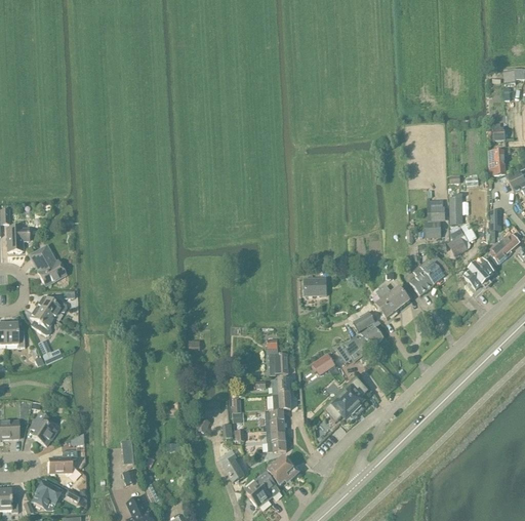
[(503,131),(502,126),(493,126),(494,141),(506,139),(505,131),(503,131)]
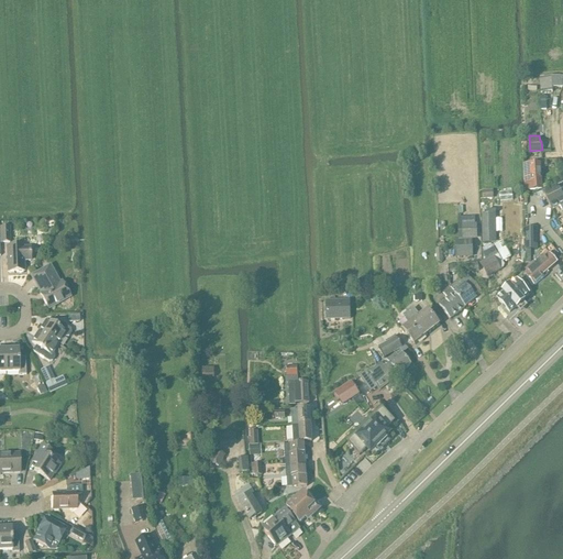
[(541,167),(540,159),(525,160),(526,187),(542,186),(541,166),(541,167)]
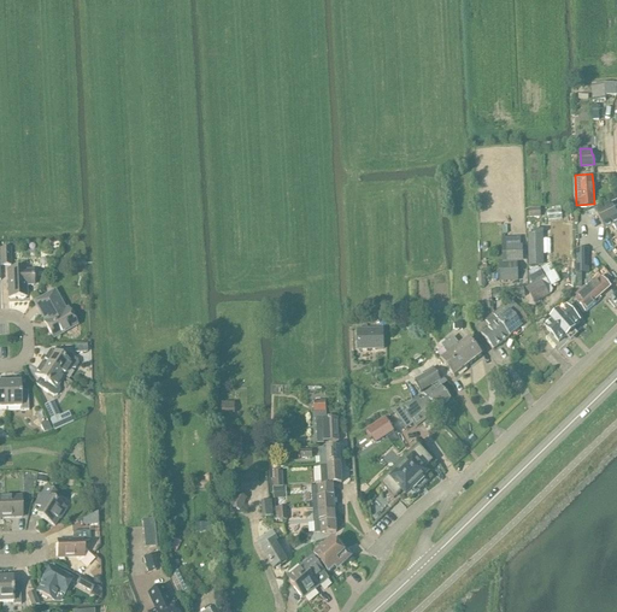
[(616,201),(616,199),(597,209),(605,225),(613,222),(616,227),(616,225),(616,211),(616,212),(612,205),(616,201)]
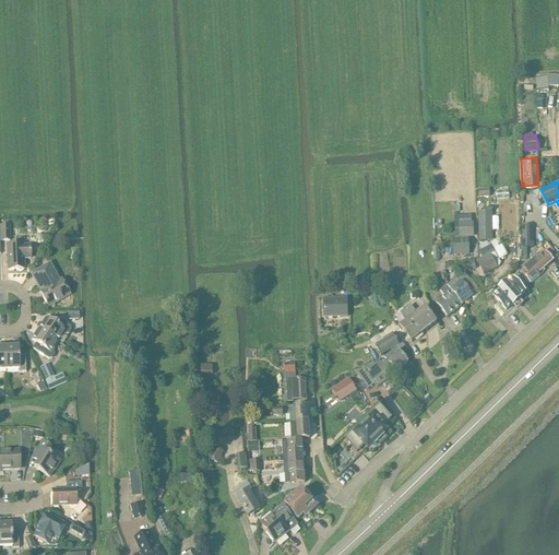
[(490,193),(489,185),(479,186),(480,195),(490,193)]
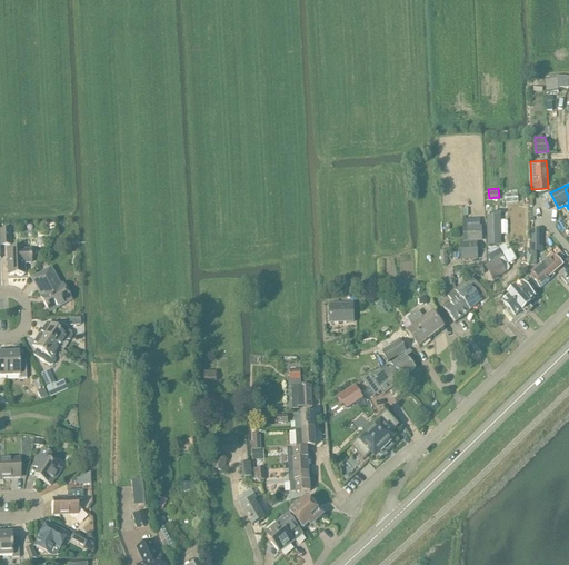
[(519,199),(518,190),(505,191),(506,200),(519,199)]
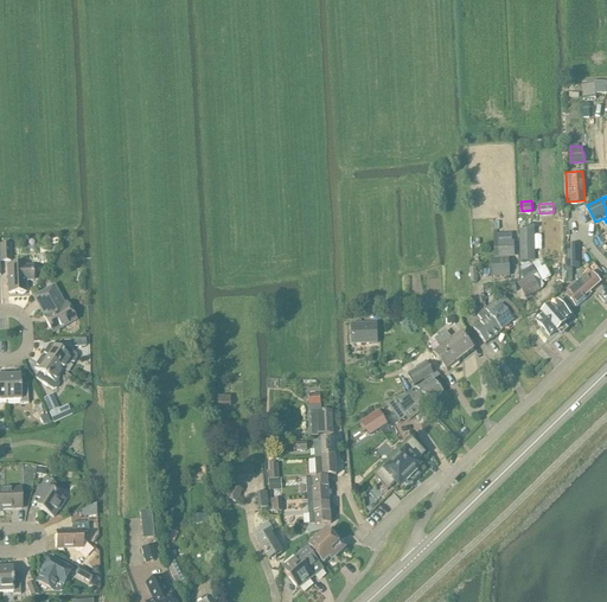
[(525,226),(519,226),(519,257),(535,257),(535,226),(525,226)]
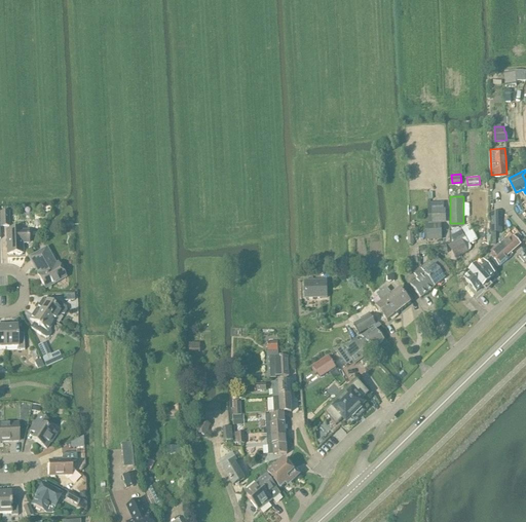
[(446,221),(445,199),(431,199),(431,221),(440,221),(446,221)]
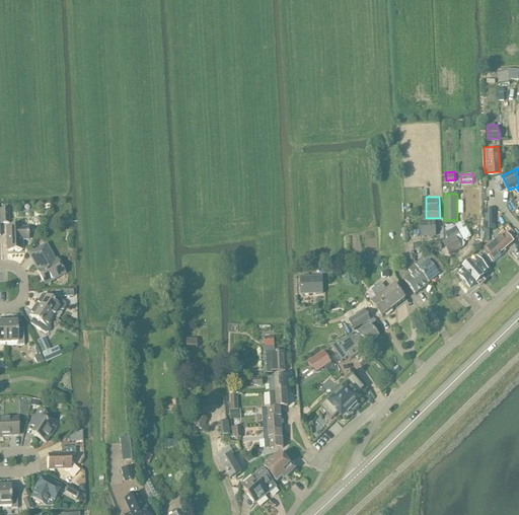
[(495,206),(484,206),(484,226),(495,226),(495,206)]
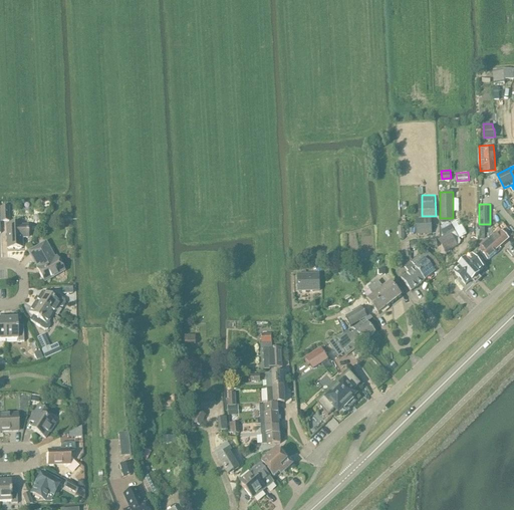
[(9,218),(8,205),(0,205),(1,218),(9,218)]
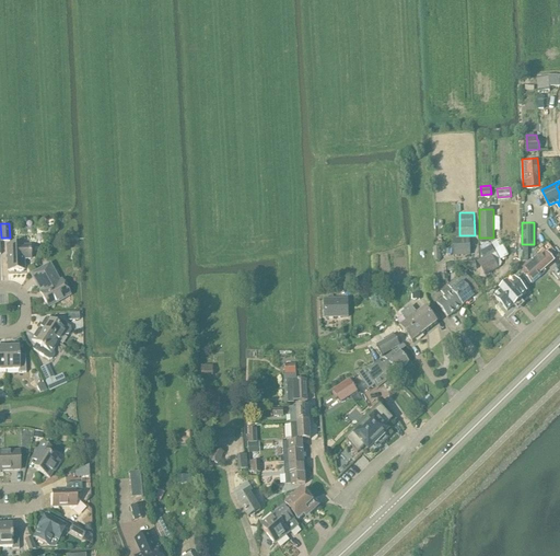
[(469,246),(468,235),(459,235),(456,235),(457,247),(469,246)]
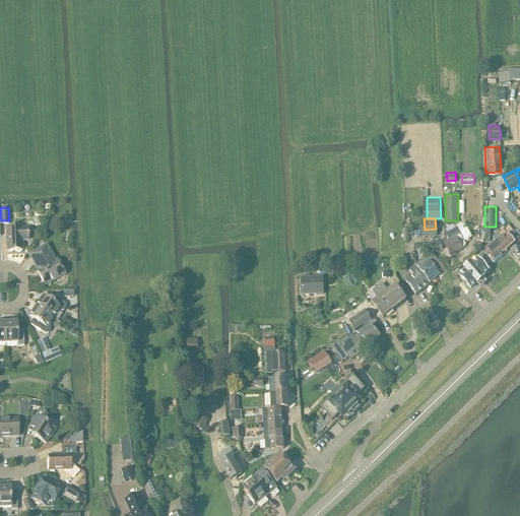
[(21,226),(21,224),(6,224),(7,248),(16,248),(17,249),(19,249),(21,248),(22,248),(22,238),(28,238),(27,226),(21,226)]
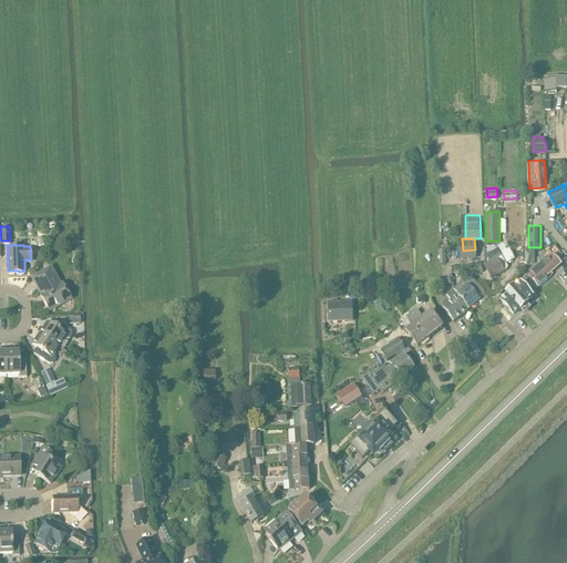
[(497,245),(485,253),(490,258),(496,255),(501,253),(501,252),(497,245)]
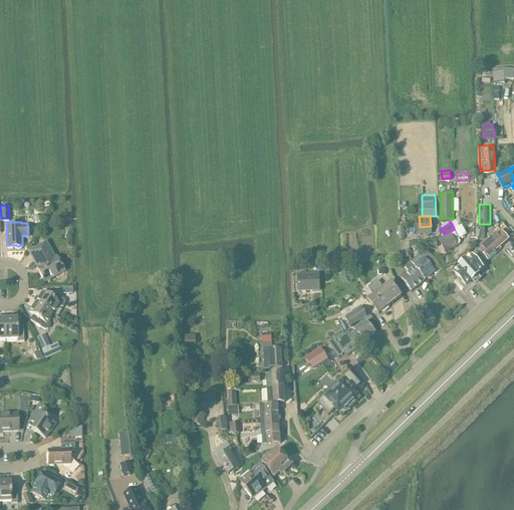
[(508,236),(501,229),(490,238),(488,235),(479,244),(481,246),(479,247),(489,258),(501,247),(499,245),(508,236)]
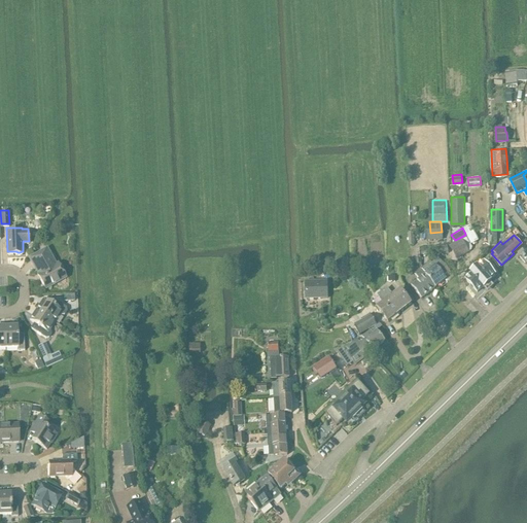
[(454,241),(450,243),(456,254),(467,248),(462,238),(461,237),(455,240),(454,241)]
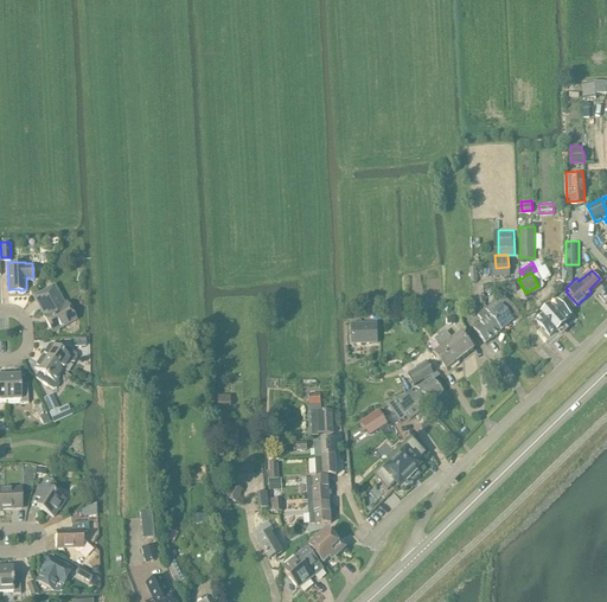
[(484,283),(485,290),(494,289),(496,292),(517,289),(516,280),(484,283)]
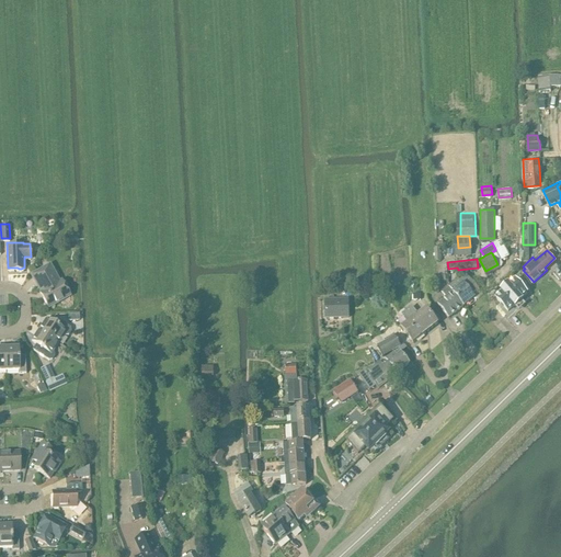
[(55,271),(49,262),(32,272),(37,281),(38,281),(43,288),(41,291),(48,305),(70,293),(61,279),(55,282),(50,273),(55,271)]
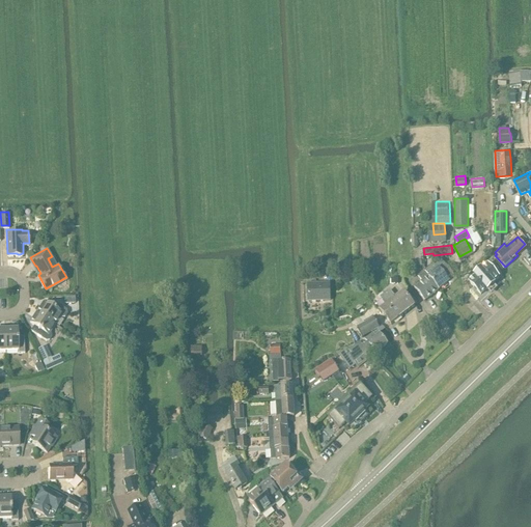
[(429,275),(439,287),(455,275),(441,257),(425,270),(429,275)]
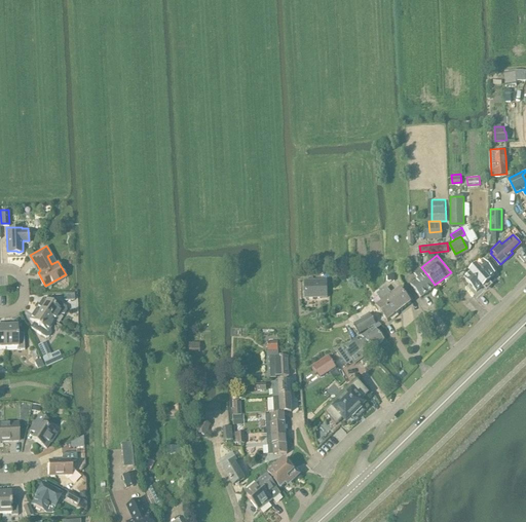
[(489,276),(494,271),(483,260),(478,266),(477,265),(471,271),(472,272),(465,277),(477,289),(482,284),(483,285),(490,277),(489,276)]
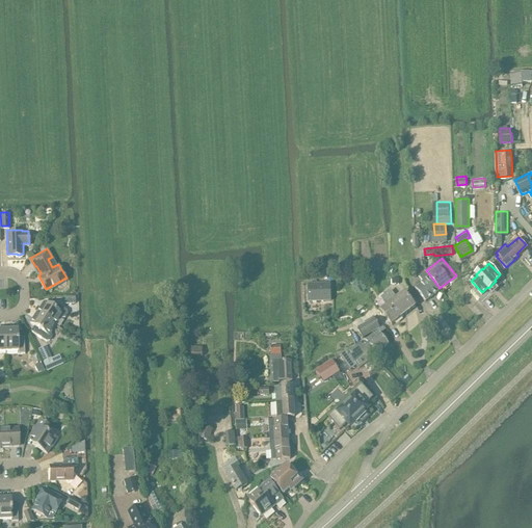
[(426,299),(440,288),(430,275),(426,270),(420,274),(424,281),(417,287),(426,299)]
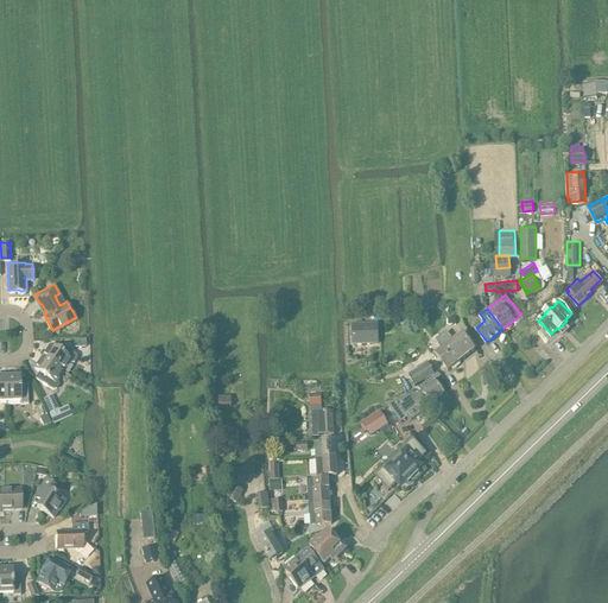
[(352,324),(352,341),(377,342),(377,324),(352,324)]
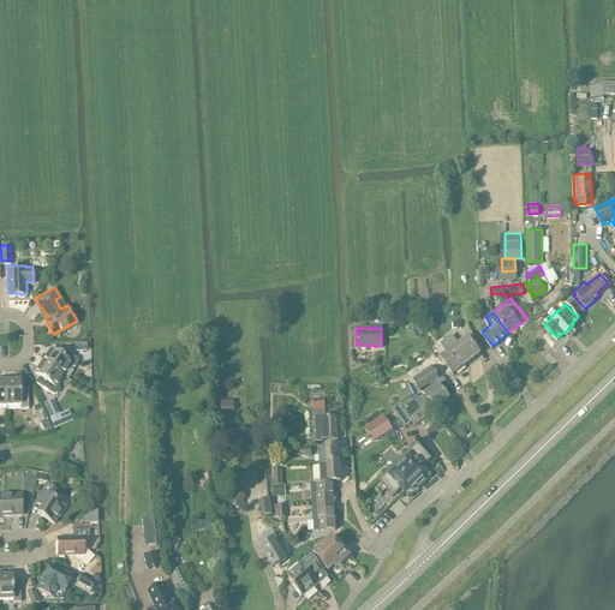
[(452,333),(447,336),(466,362),(479,351),(467,335),(458,341),(452,333)]
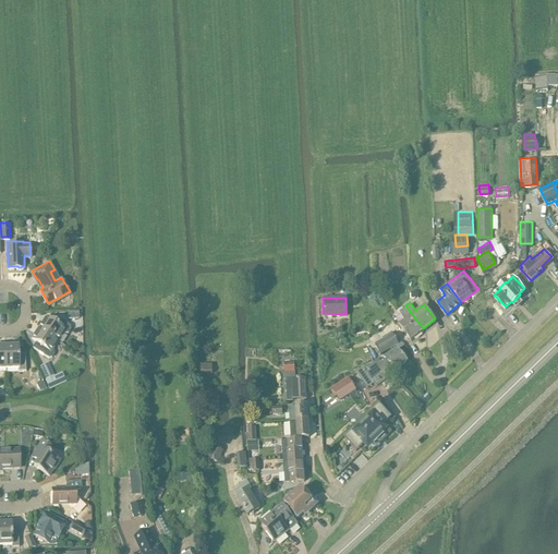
[(407,317),(400,323),(412,338),(423,328),(405,305),(400,310),(407,317)]
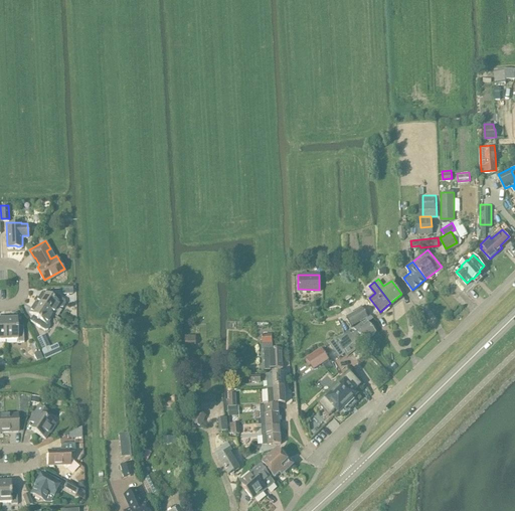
[(42,290),(35,300),(53,312),(58,305),(59,305),(63,305),(65,301),(64,298),(50,288),(47,294),(42,290)]
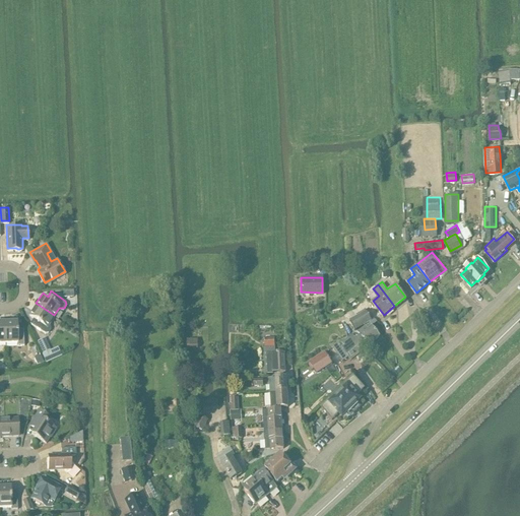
[(49,322),(54,315),(36,303),(29,313),(35,316),(30,321),(45,331),(48,330),(51,326),(50,323),(49,322)]
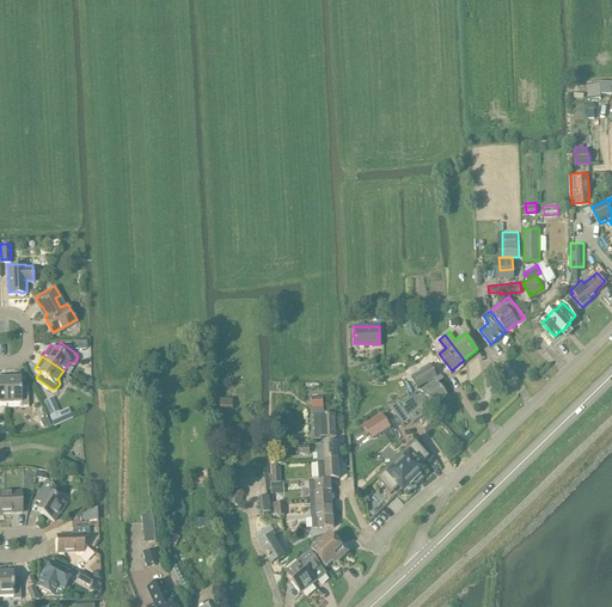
[(421,368),(412,374),(414,376),(418,385),(438,374),(436,373),(430,363),(429,361),(420,366),(421,368)]
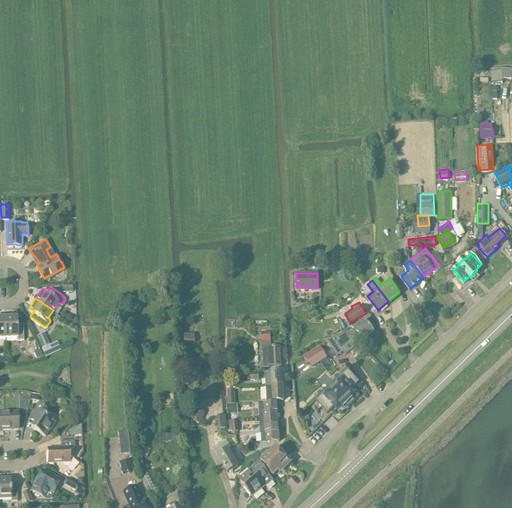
[(10,314),(5,314),(6,335),(17,335),(17,338),(24,337),(23,322),(17,322),(17,315),(11,315),(10,314)]
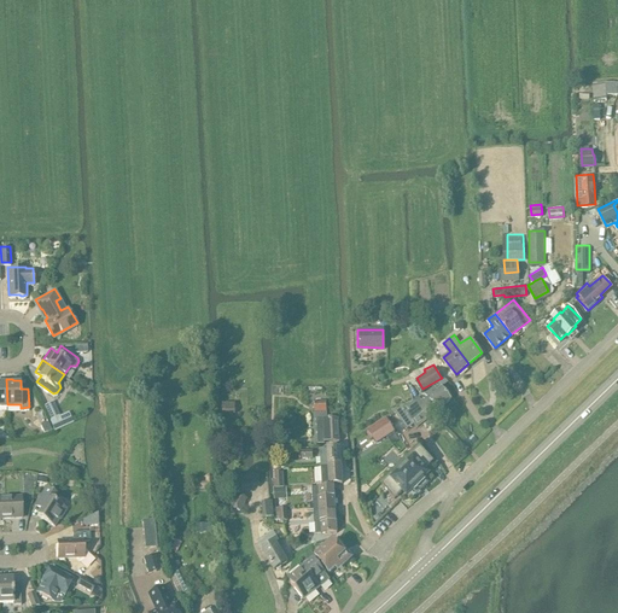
[(435,384),(425,391),(429,396),(438,408),(452,397),(442,384),(439,386),(438,384),(436,385),(435,384)]
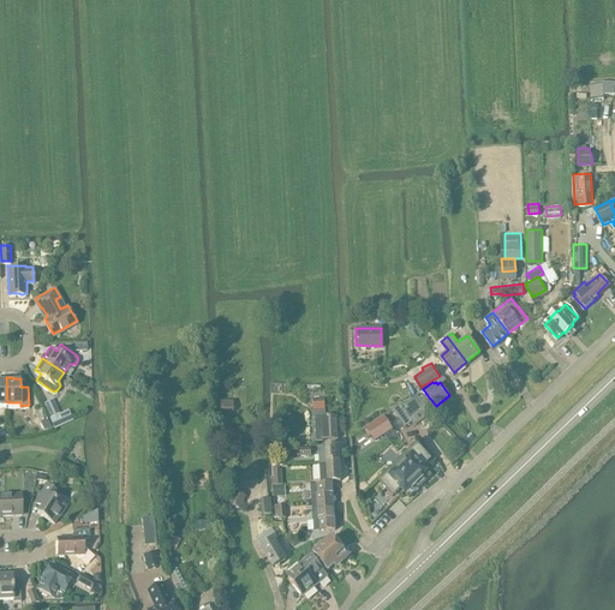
[(400,401),(392,407),(405,425),(412,419),(415,422),(436,406),(427,394),(423,396),(419,392),(404,404),(402,405),(400,401)]
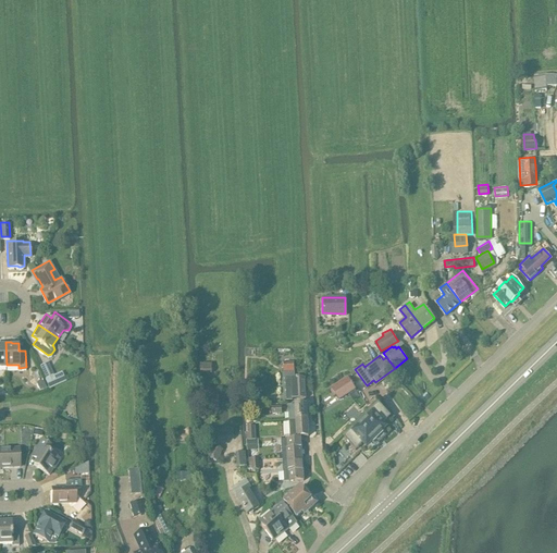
[(48,359),(39,363),(50,385),(58,381),(53,372),(48,359)]
